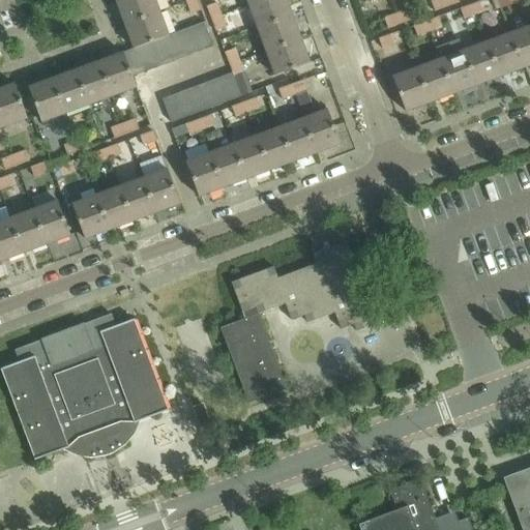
[(159,12),(154,0),(120,0),(117,1),(125,25),(159,12)]
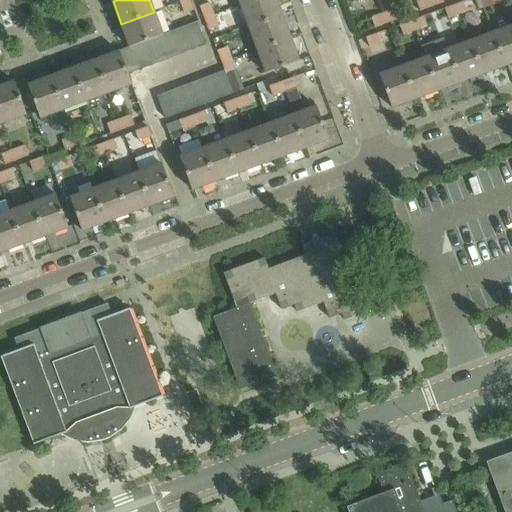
[(191,0),(186,0),(181,2),(185,14),(195,10),(191,0)]
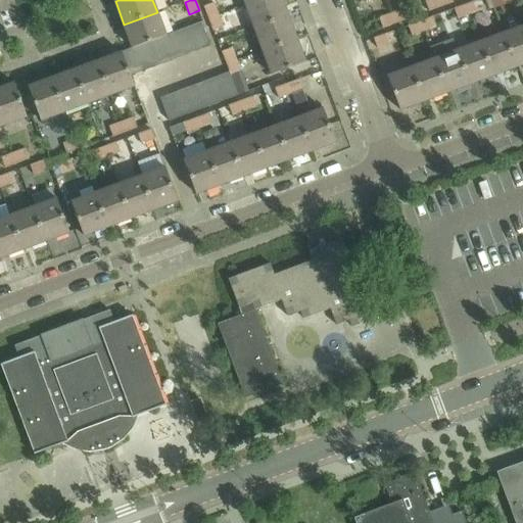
[(288,15),(282,0),(258,0),(245,5),(253,28),(288,15)]
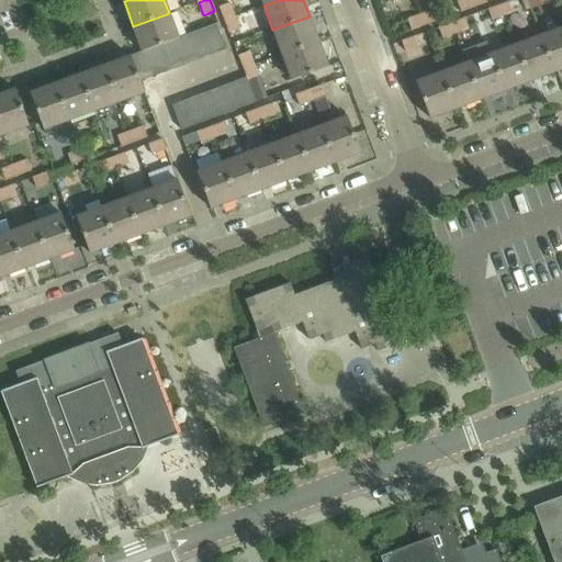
[(463,0),(458,2),(461,13),(474,9),(471,0),(463,0)]
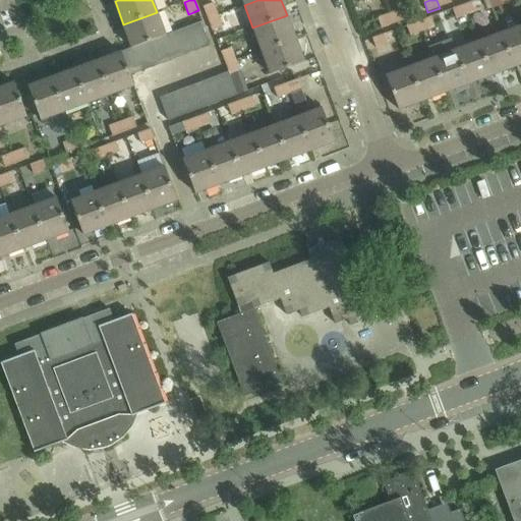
[(465,5),(468,15),(480,10),(476,1),(465,5)]
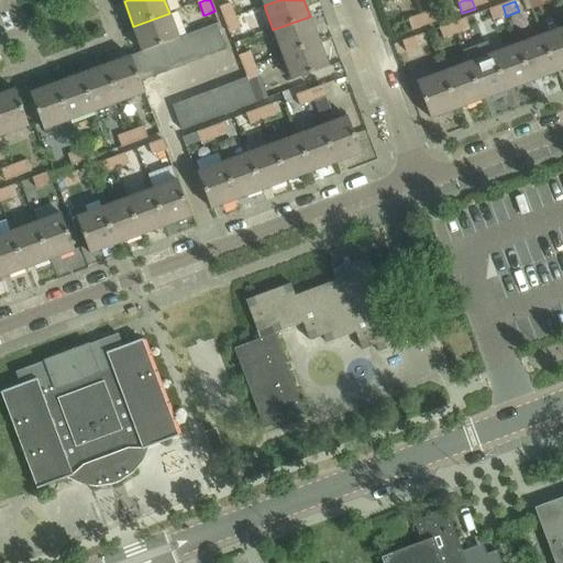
[(230,4),(220,8),(224,22),(235,18),(230,4)]
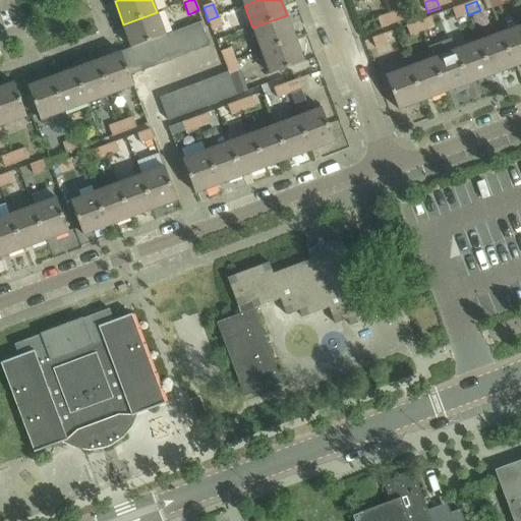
[(465,5),(453,10),(456,19),(468,15),(465,5)]
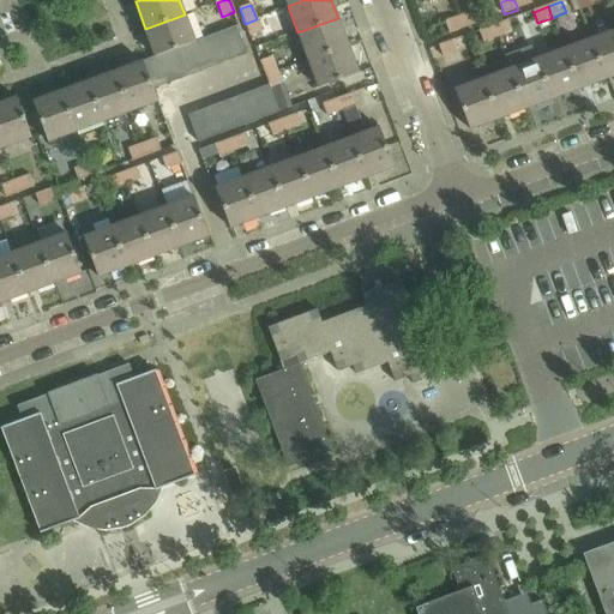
[(474,12),(459,17),(464,29),(479,24),(474,12)]
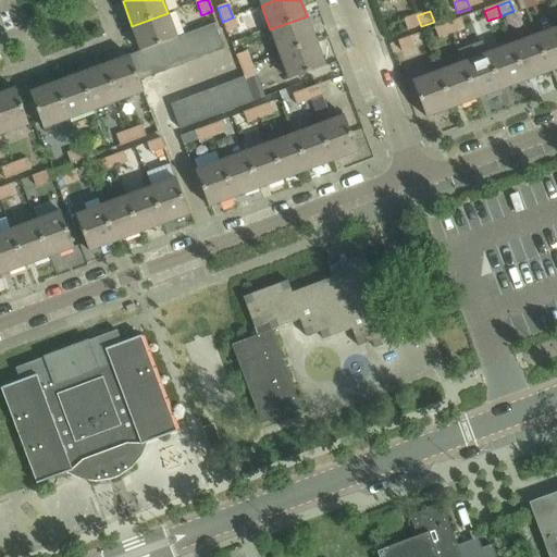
[(155,47),(166,42),(176,38),(168,13),(132,26),(141,52),(143,52),(155,47)]
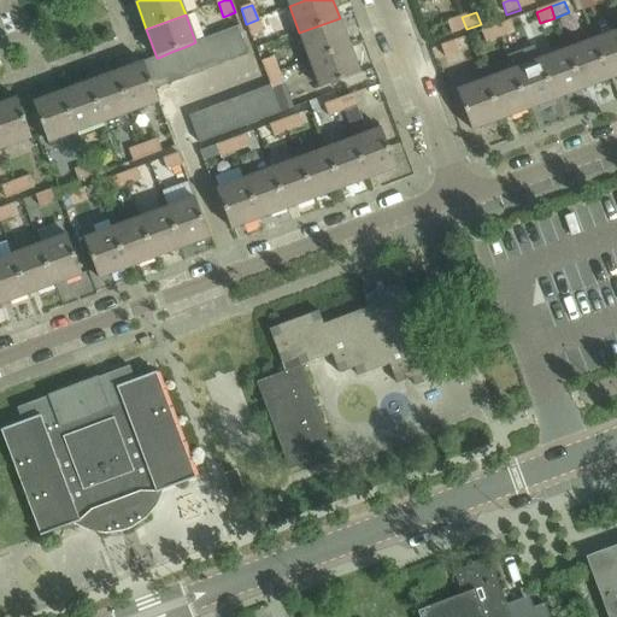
[(466,29),(462,17),(447,23),(452,35),(466,29)]
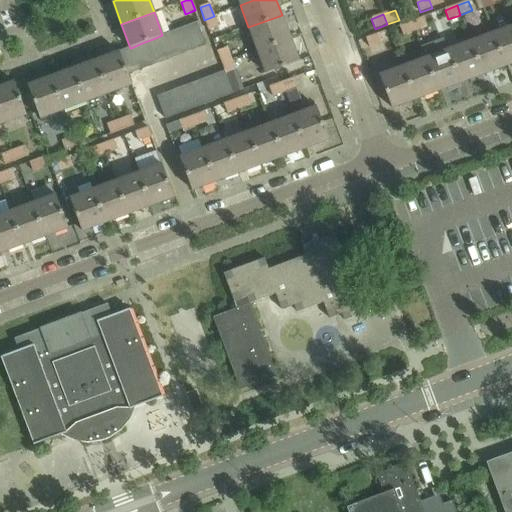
[(248,27),(257,50),(290,38),(282,15),(248,27)]
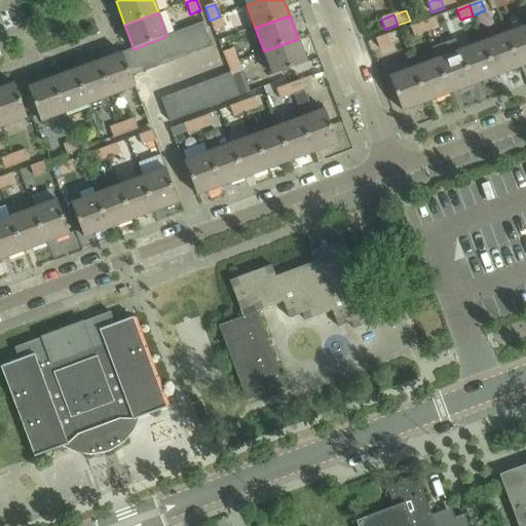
[(224,29),(220,16),(210,21),(215,33),(224,29)]
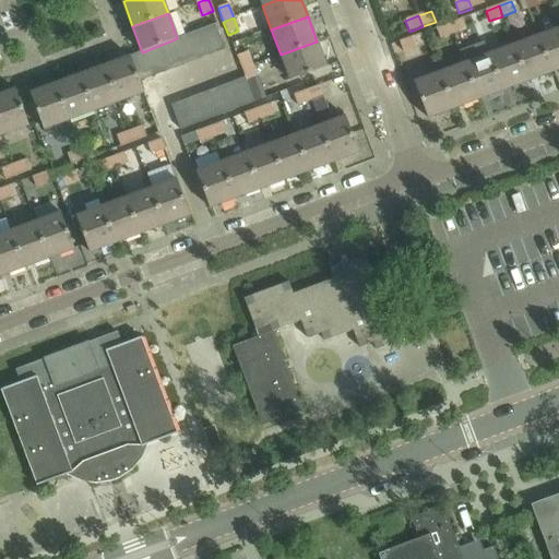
[(466,30),(462,19),(450,24),(453,34),(466,30)]
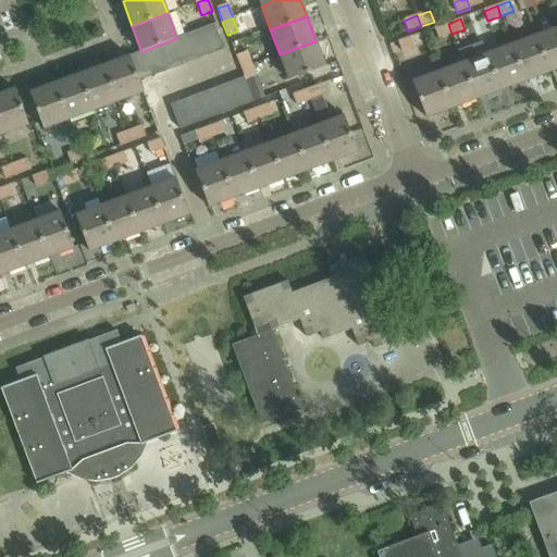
[(452,34),(448,24),(435,28),(438,39),(452,34)]
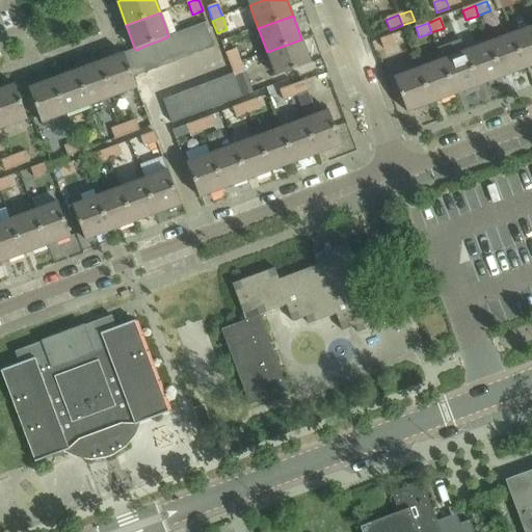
[(205,24),(193,28),(202,51),(213,47),(205,24)]
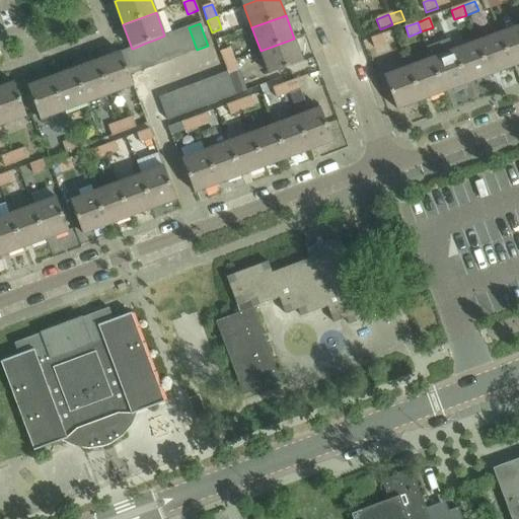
[(518,26),(500,34),(512,68),(518,65),(518,26)]
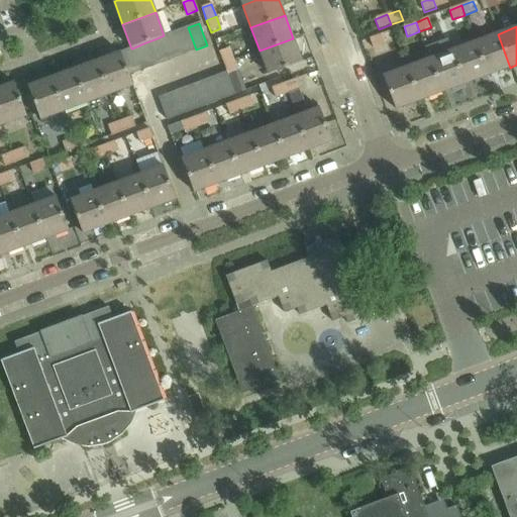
[(188,27),(177,31),(185,54),(196,49),(188,27)]
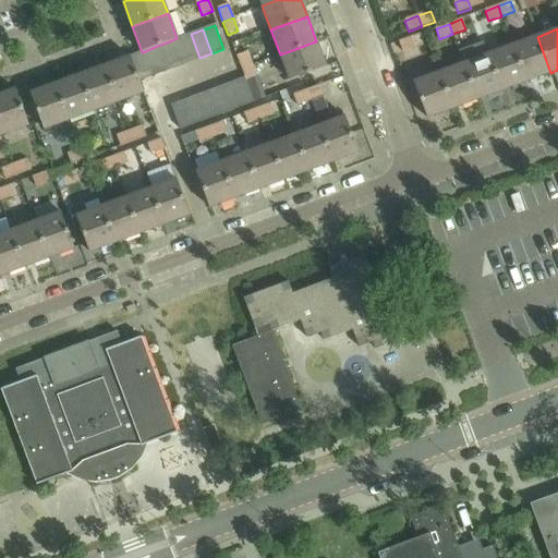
[(191,34),(179,38),(187,62),(199,58),(191,34)]
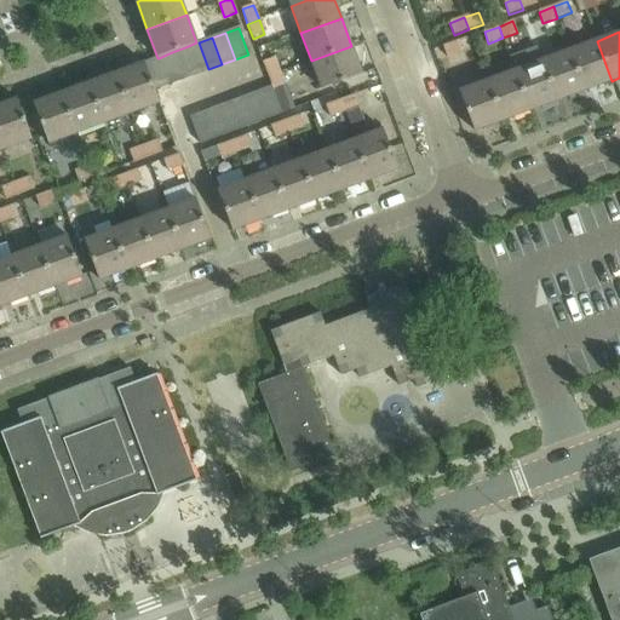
[(458,41),(443,46),(448,58),(463,53),(458,41)]
